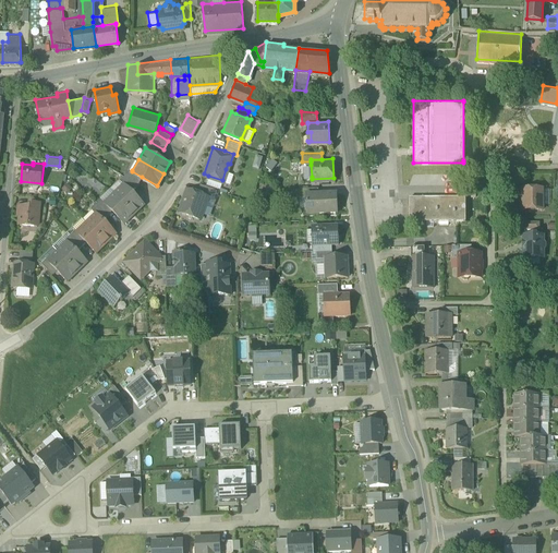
[(128,168),(124,175),(138,182),(142,177),(132,171),(132,170),(128,168)]
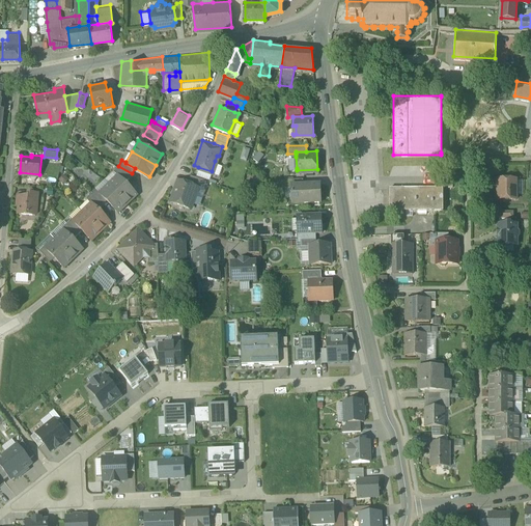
[(215,161),(212,171),(219,174),(222,164),(215,161)]
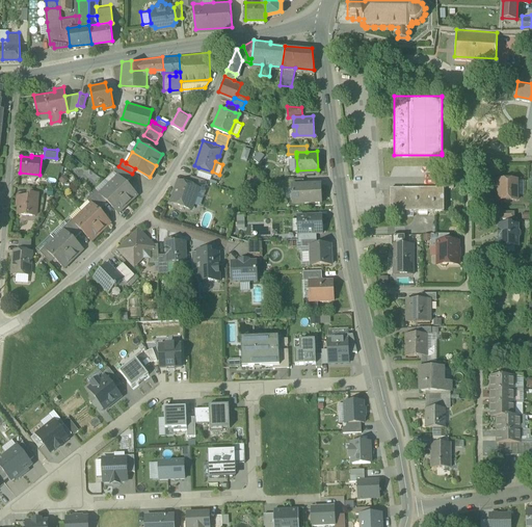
[(125,180),(132,174),(118,166),(114,169),(117,174),(118,174),(125,180)]
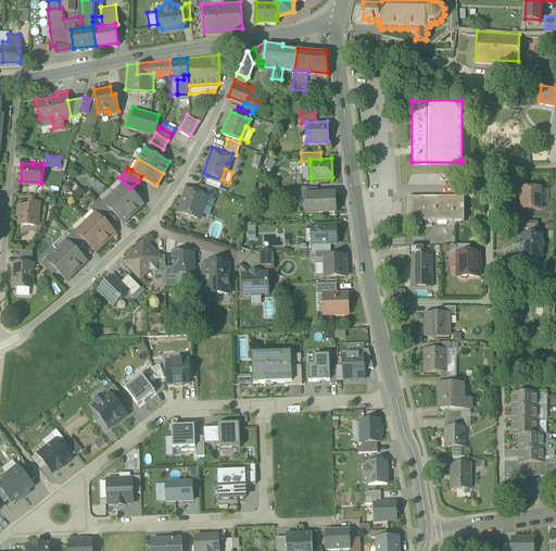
[(218,188),(222,179),(207,175),(205,184),(218,188)]
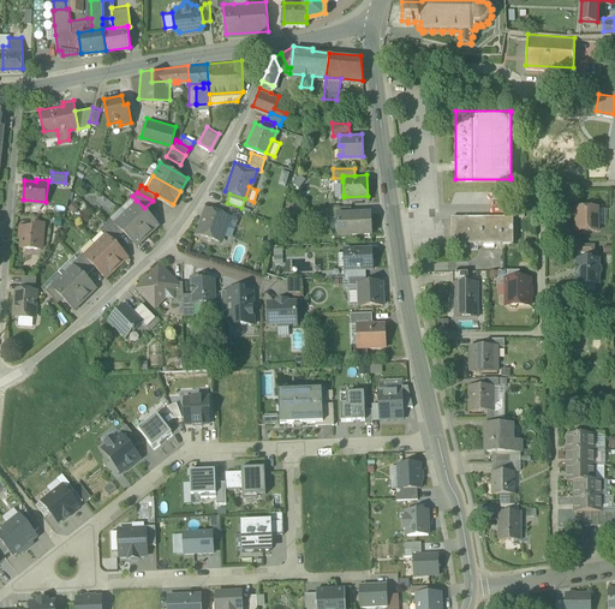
[(131,196),(121,206),(126,210),(136,201),(132,196),(131,196)]
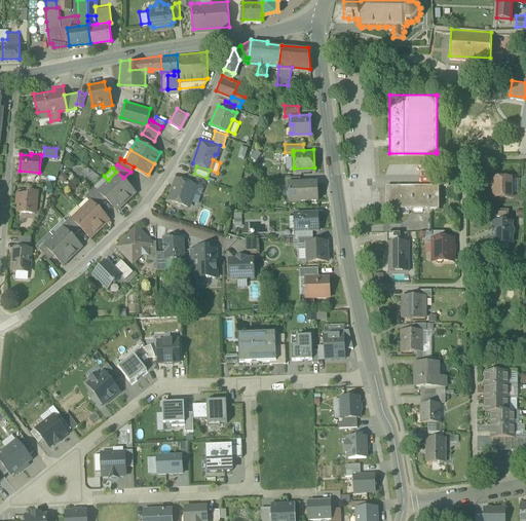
[(116,172),(108,180),(126,199),(136,190),(123,178),(117,172),(116,172)]
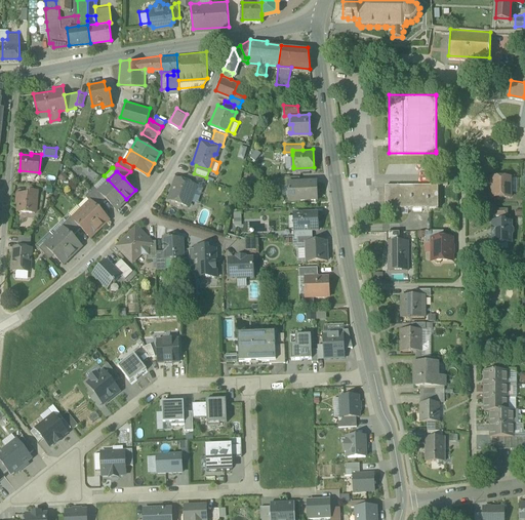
[(195,187),(202,190),(206,177),(194,173),(189,171),(186,180),(196,184),(195,187)]
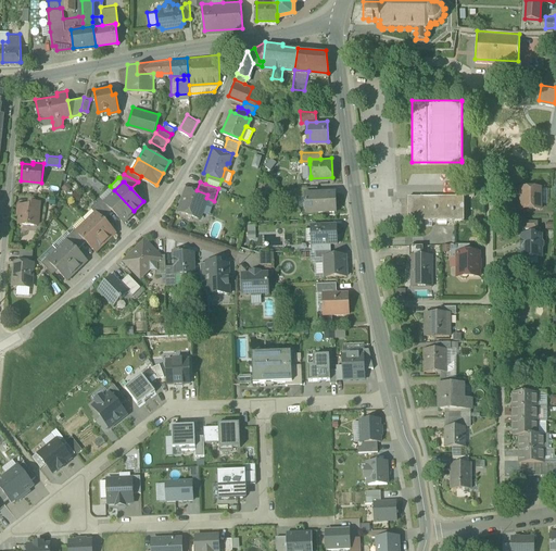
[(291,186),(292,195),(299,195),(305,193),(305,191),(317,191),(317,185),(291,186)]
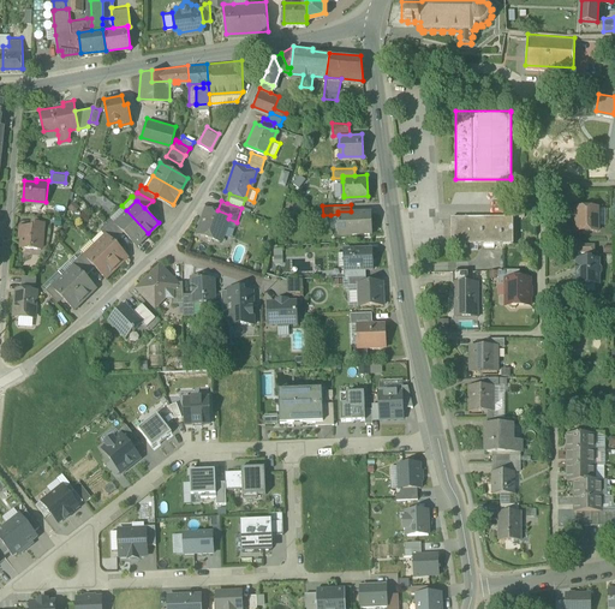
[(581,228),(583,230),(586,230),(589,228),(589,227),(598,227),(598,204),(577,204),(577,227),(581,227),(581,228)]
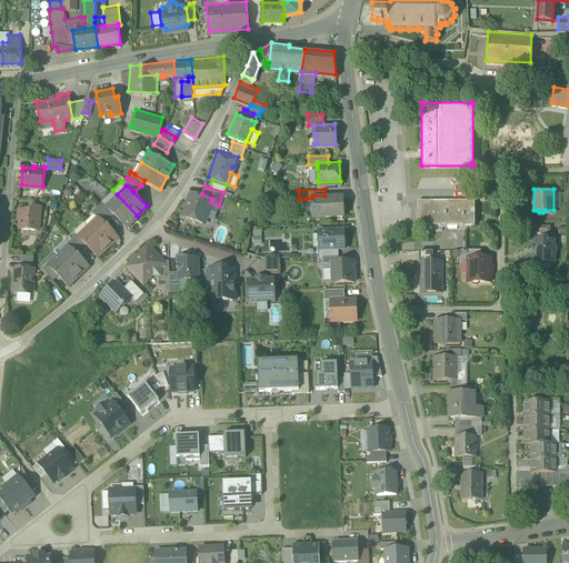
[(102,199),(103,200),(107,204),(117,194),(112,190),(102,199)]
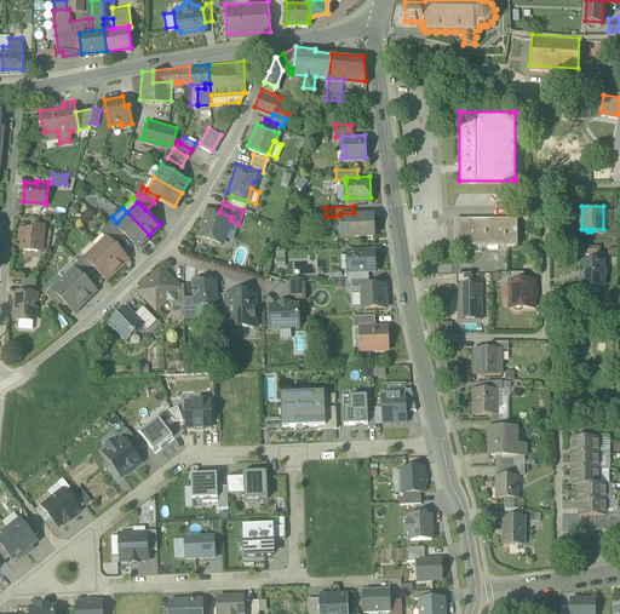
[(200,233),(223,241),(225,235),(230,221),(231,217),(219,212),(208,208),(200,233)]
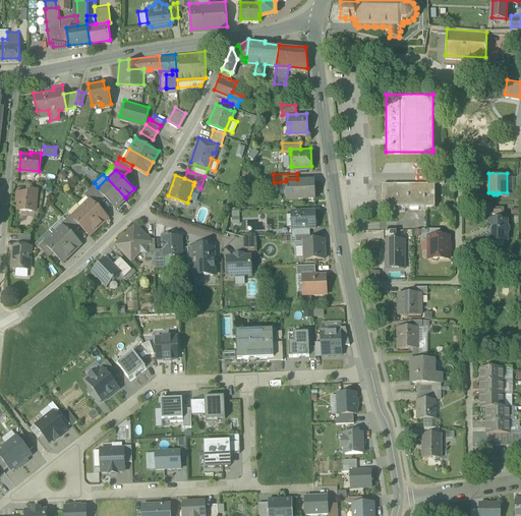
[(116,207),(125,197),(107,178),(98,187),(105,194),(116,207)]
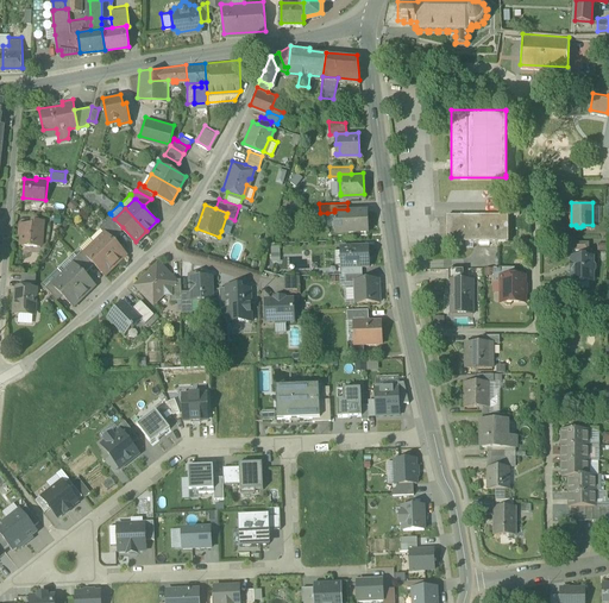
[(334,224),(336,230),(369,228),(368,208),(347,209),(334,209),(334,212),(334,224)]
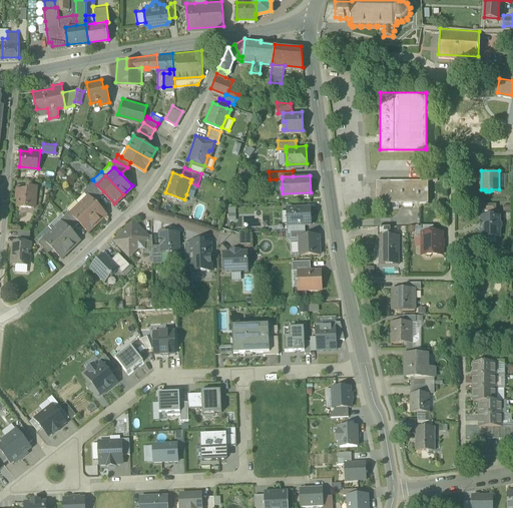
[(377,200),(428,200),(428,179),(377,179),(377,200)]
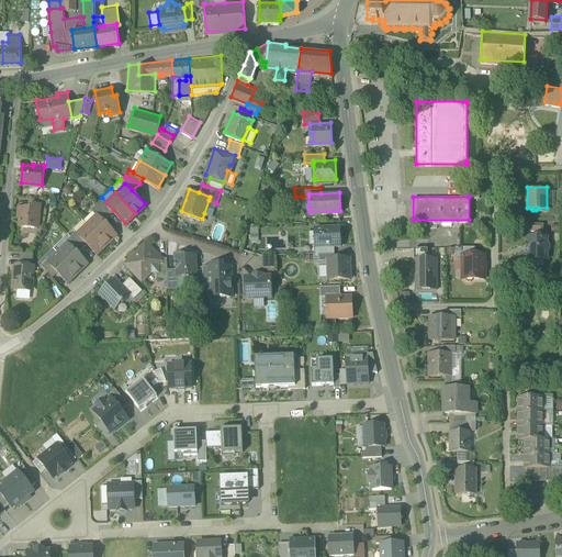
[(102,198),(97,203),(108,214),(113,210),(105,202),(102,198)]
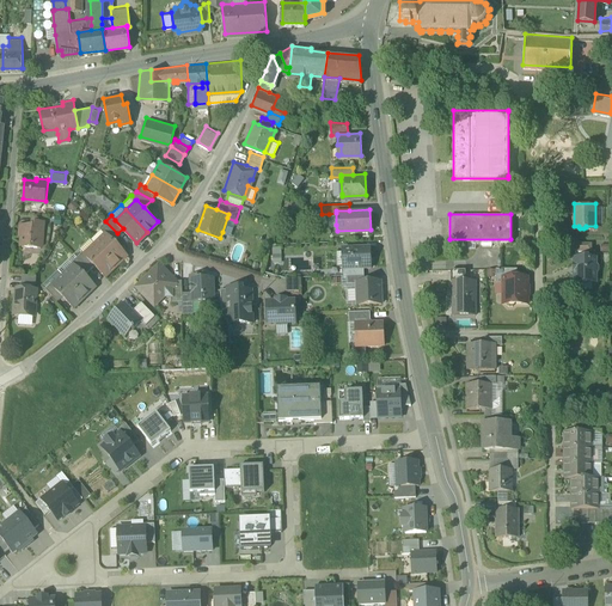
[(236,221),(227,218),(222,232),(231,234),(236,221)]
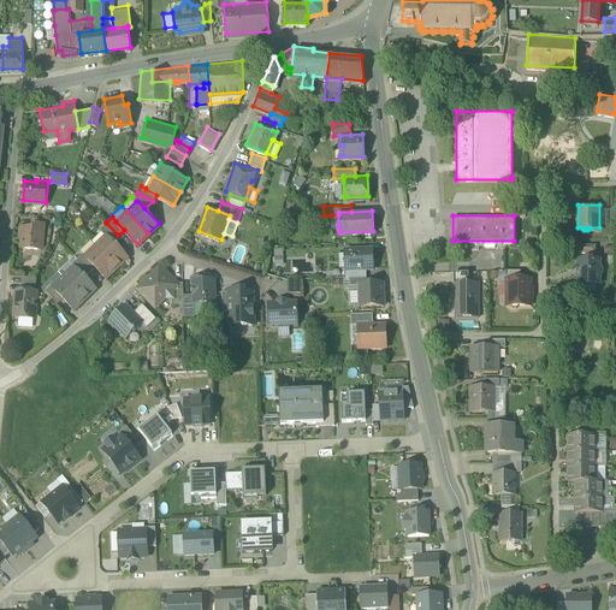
[(22,246),(41,247),(43,221),(33,220),(33,225),(21,224),(21,232),(23,232),(22,246)]
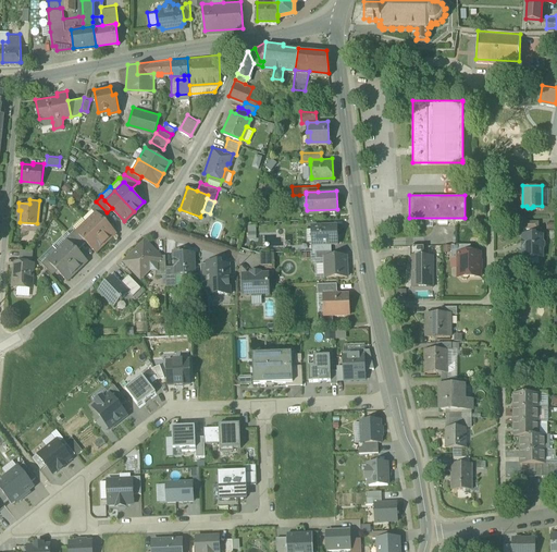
[(102,217),(107,212),(96,201),(90,206),(96,211),(96,210),(102,217)]
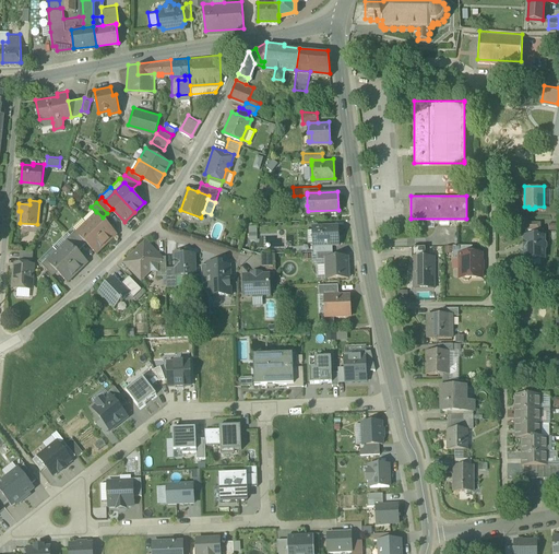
[(96,212),(86,221),(106,242),(116,232),(103,217),(96,211),(96,212)]
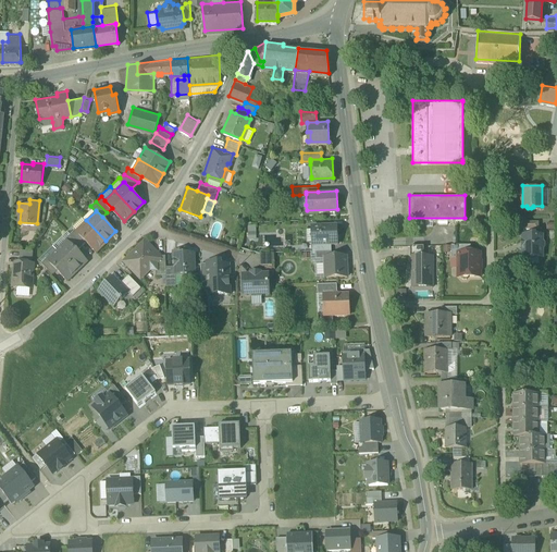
[(81,215),(66,229),(70,232),(75,227),(77,229),(86,220),(81,215)]
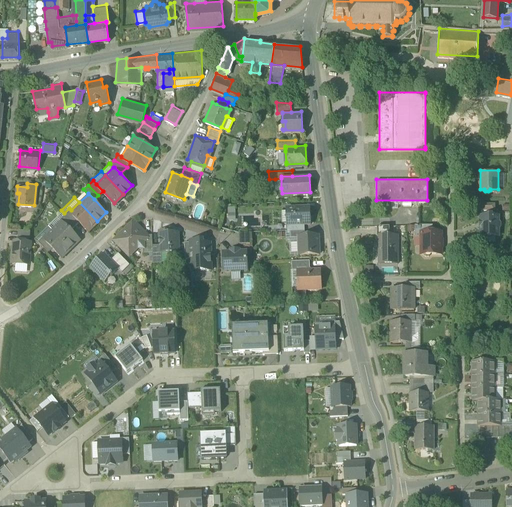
[(88,229),(97,221),(79,202),(71,210),(70,211),(79,220),(88,229)]
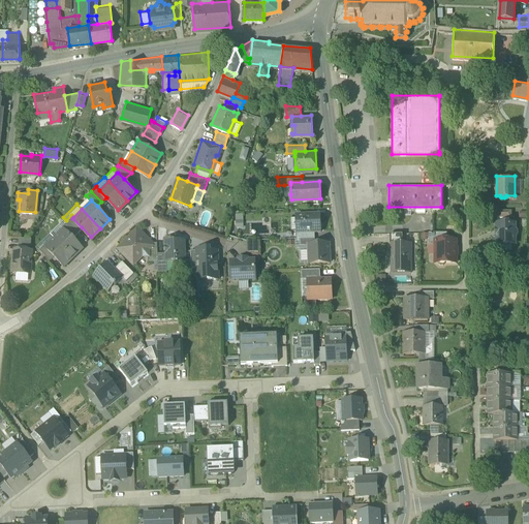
[(297,227),(297,229),(314,228),(320,228),(320,211),(297,212),(297,215),(297,227)]
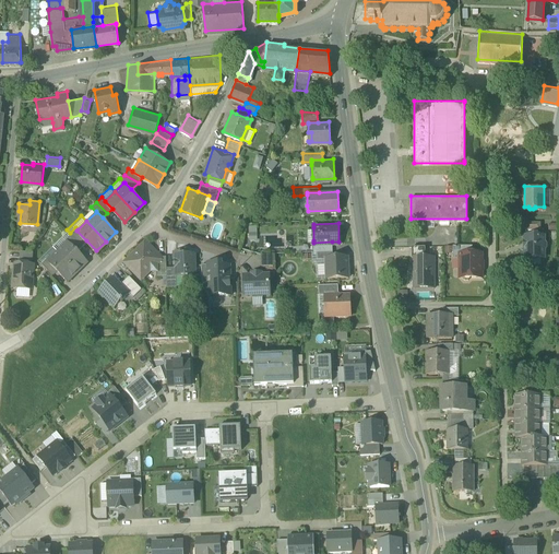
[(75,227),(70,233),(82,245),(86,240),(76,231),(78,230),(75,227)]
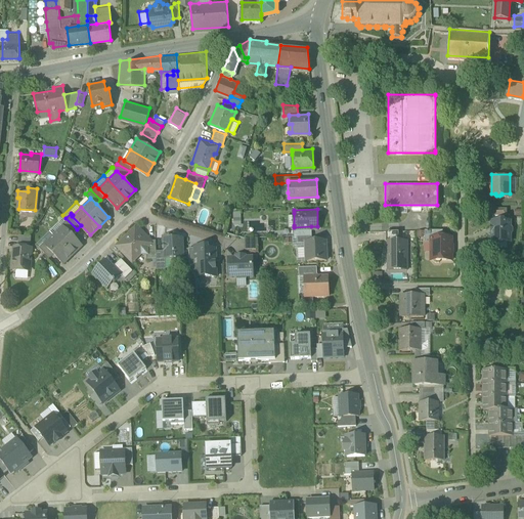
[(62,215),(49,228),(53,233),(62,224),(60,222),(66,218),(62,215)]
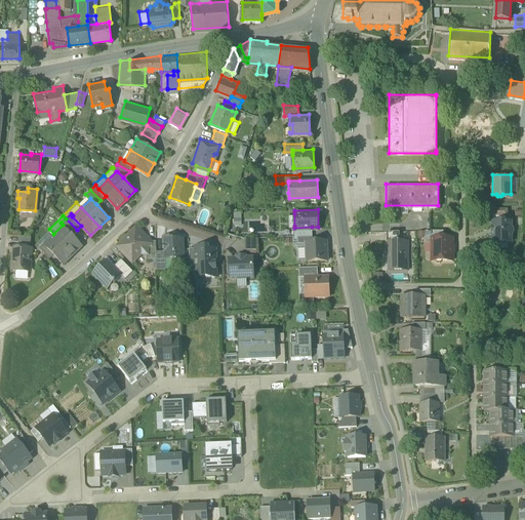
[(72,234),(77,230),(66,218),(61,223),(63,225),(72,234)]
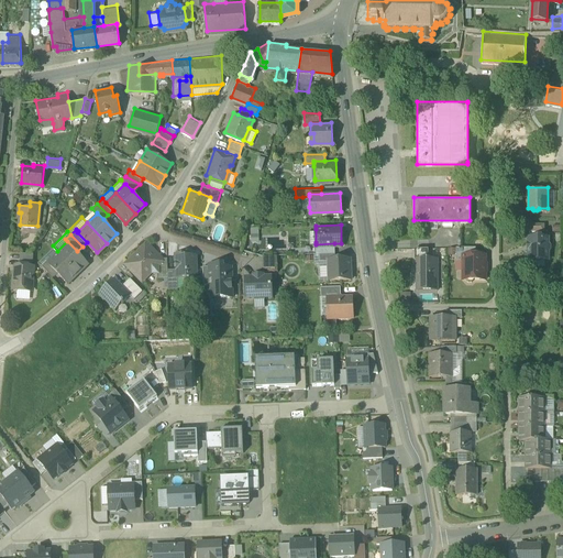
[(529,256),(544,256),(544,248),(548,248),(548,247),(550,245),(550,242),(548,240),(548,234),(528,234),(528,256),(529,256)]
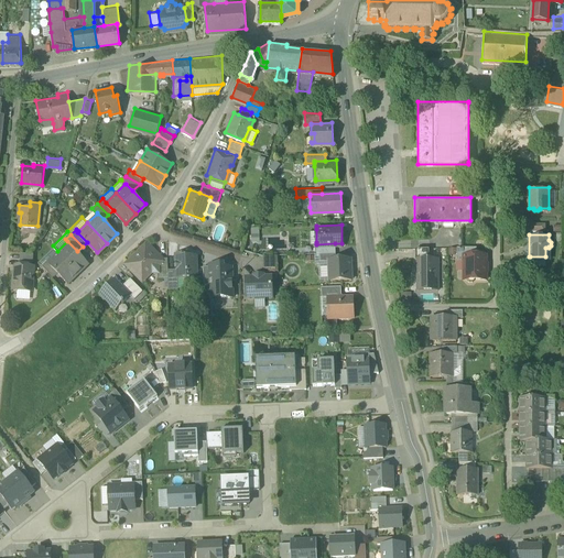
[(67,241),(57,251),(78,271),(88,262),(77,251),(67,241)]
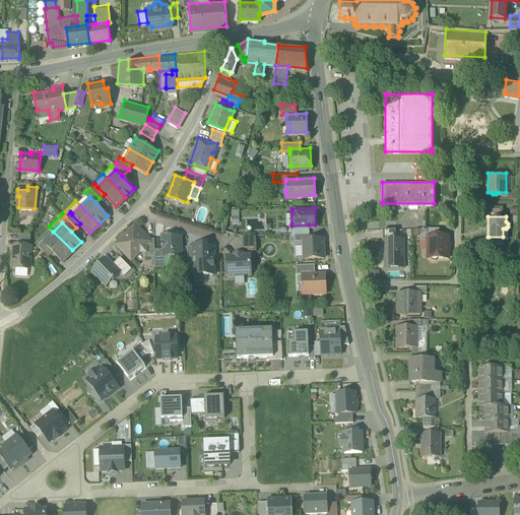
[(116,242),(131,257),(139,248),(145,249),(146,236),(140,231),(140,228),(137,224),(134,224),(116,242)]
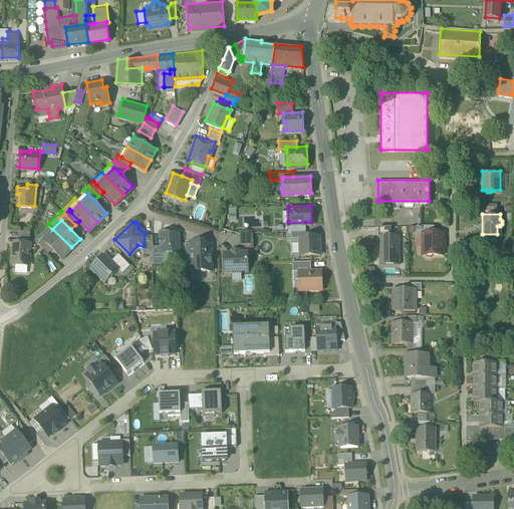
[(417,234),(423,234),(423,230),(435,230),(435,222),(417,222),(417,234)]
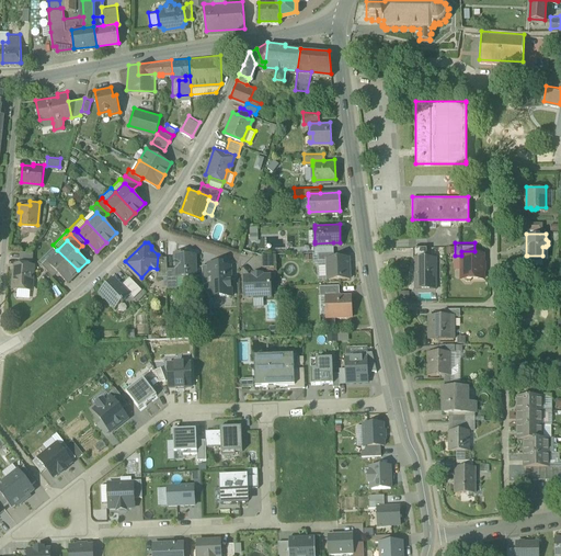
[(413,245),(413,256),(415,256),(415,254),(427,254),(427,244),(413,245)]
